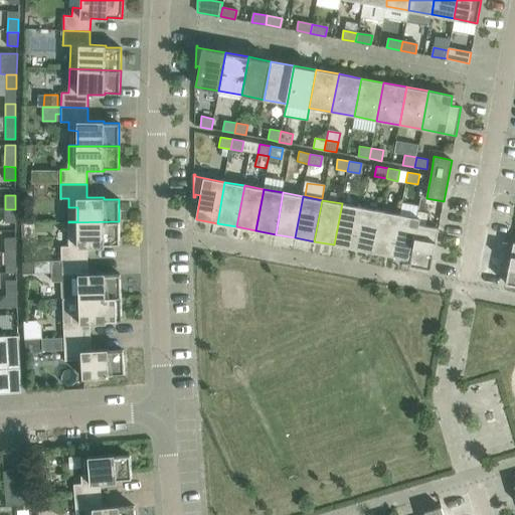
[(353,248),(361,207),(342,203),(334,244),(353,248)]
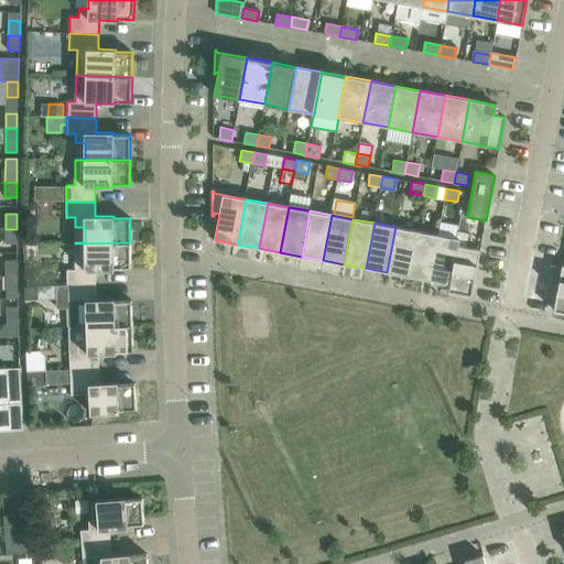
[(387,272),(409,277),(416,231),(396,227),(387,272)]
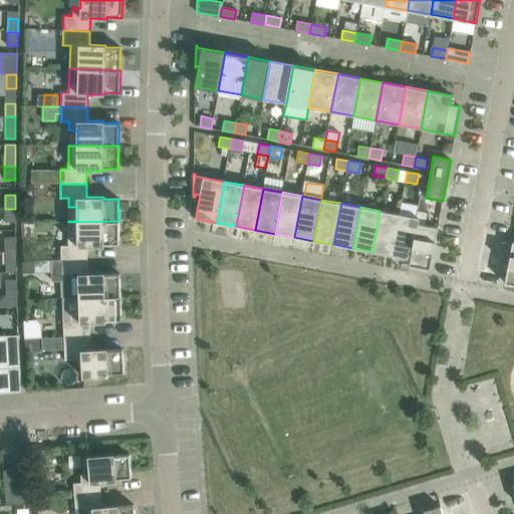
[(15,222),(15,209),(5,209),(5,222),(15,222)]
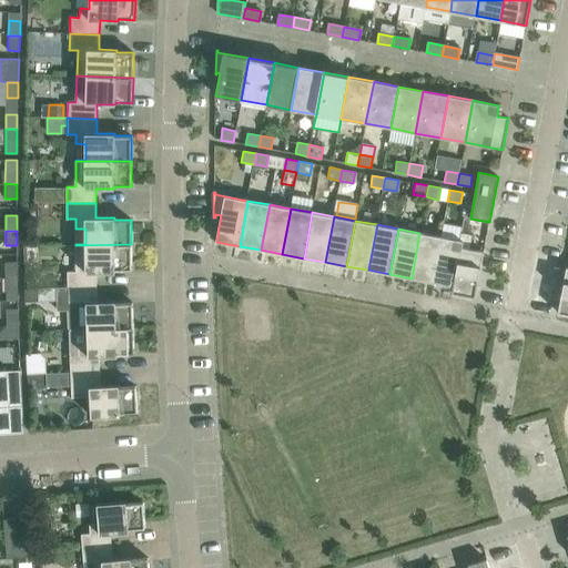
[(412,279),(433,282),(440,236),(419,233),(412,279)]
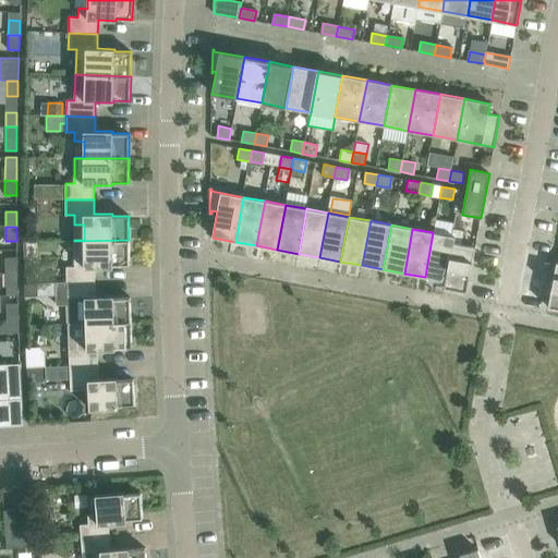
[(451,237),(433,232),(425,277),(445,281),(444,288),(445,288),(456,229),(452,229),(451,237)]
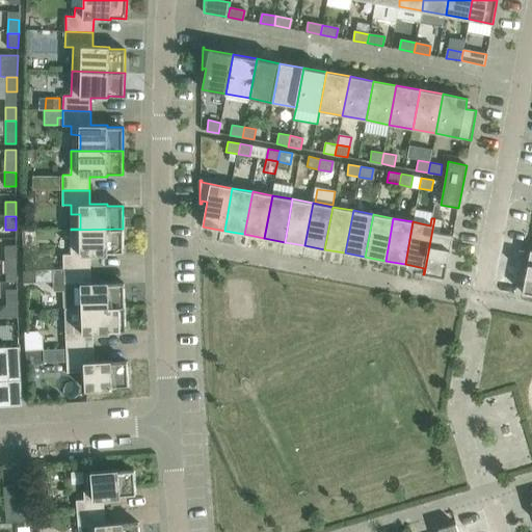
[(424,274),(445,278),(453,236),(440,233),(442,219),(434,218),(424,274)]
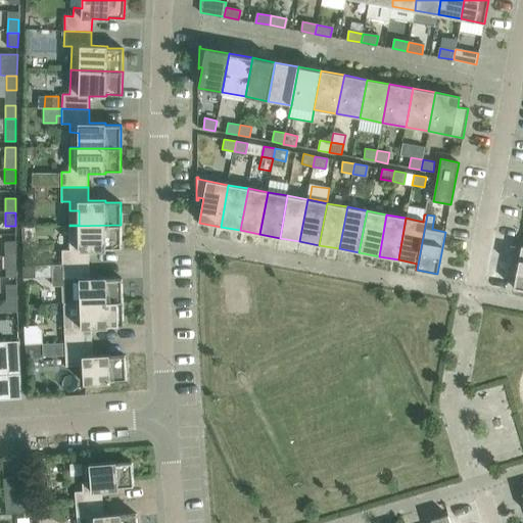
[(62,265),(89,265),(89,250),(106,250),(106,248),(122,248),(121,225),(69,226),(69,227),(79,226),(79,241),(69,241),(69,249),(61,250),(62,265)]
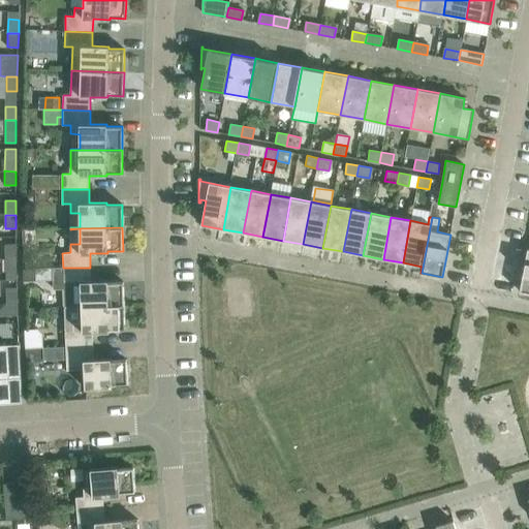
[(5,244),(5,258),(17,258),(16,244),(5,244)]
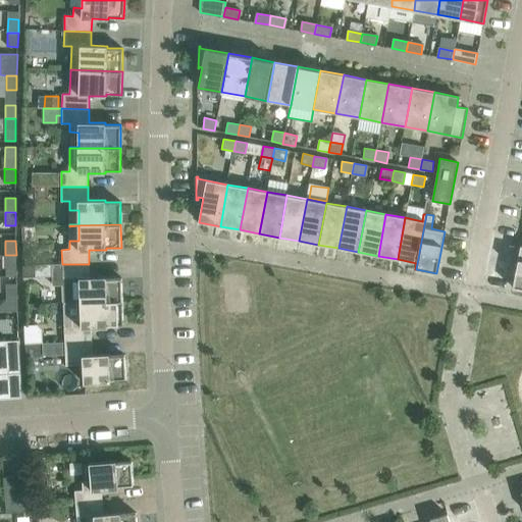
[(513,288),(521,289),(521,246),(520,246),(513,288)]
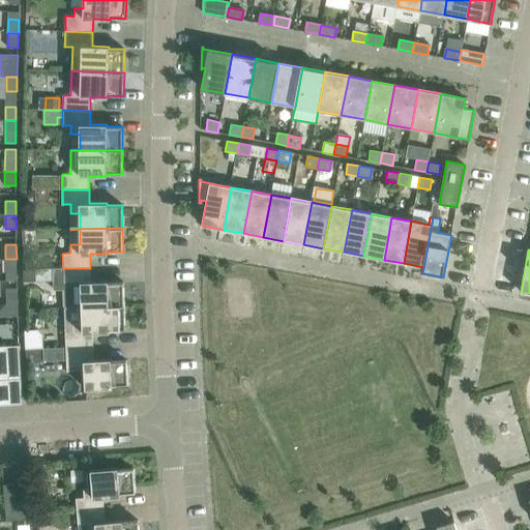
[(6,272),(17,272),(17,259),(5,259),(6,272)]
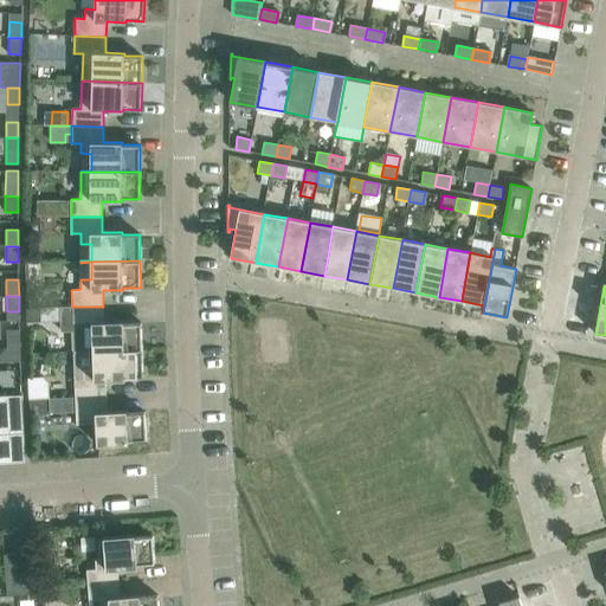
[(103,307),(72,307),(59,308),(59,333),(72,331),(73,352),(142,349),(142,342),(141,323),(123,323),(123,321),(103,322),(103,307)]
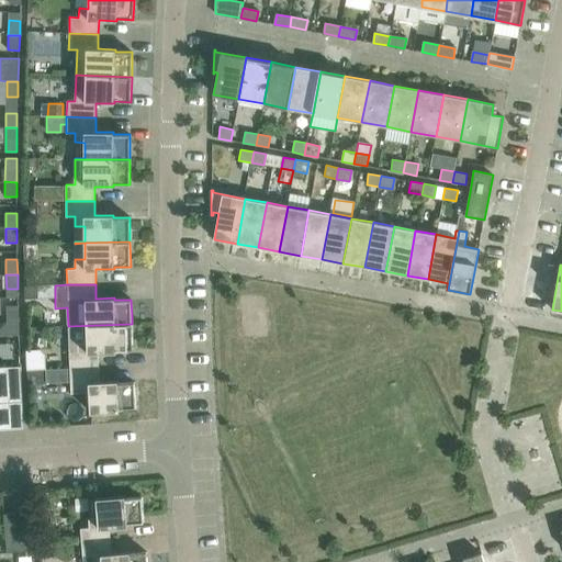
[(37,285),(24,285),(24,299),(38,299),(37,285)]
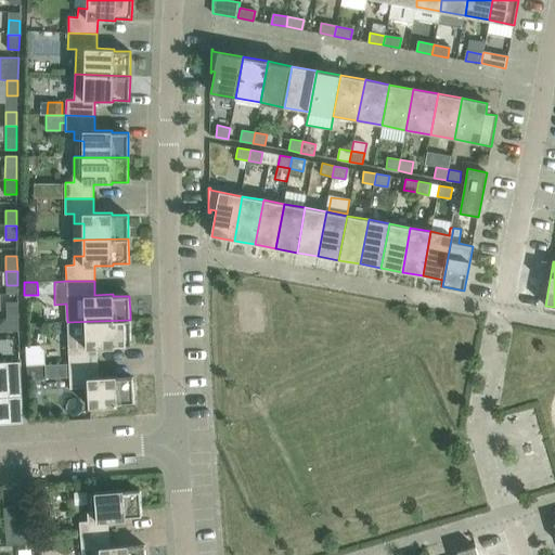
[(7,301),(7,313),(8,317),(18,317),(17,301),(7,301)]
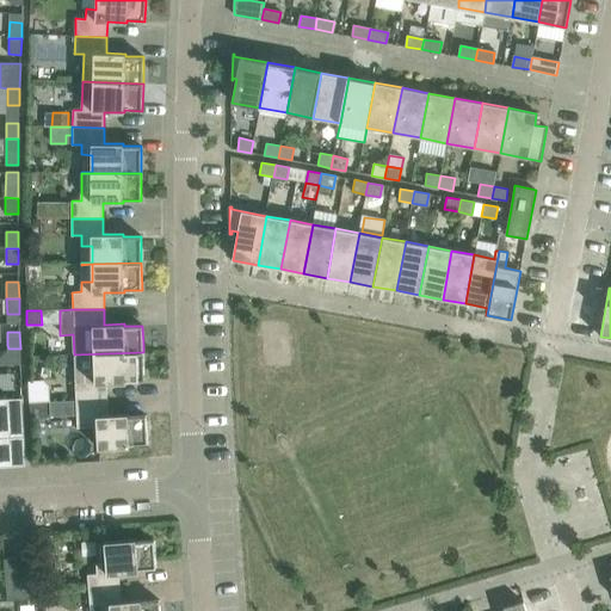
[(20,364),(20,349),(8,349),(8,365),(20,364)]
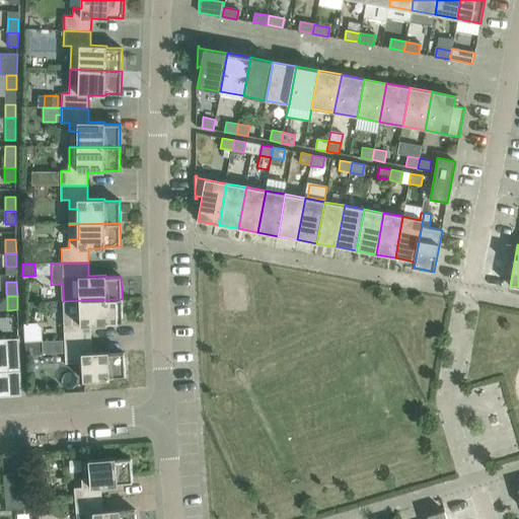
[(64,341),(91,339),(90,325),(107,325),(107,323),(123,322),(122,299),(63,301),(64,341)]
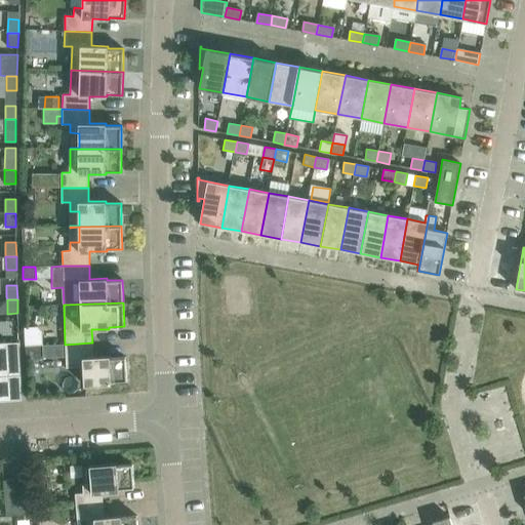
[(37,332),(25,333),(25,346),(37,345),(37,332)]
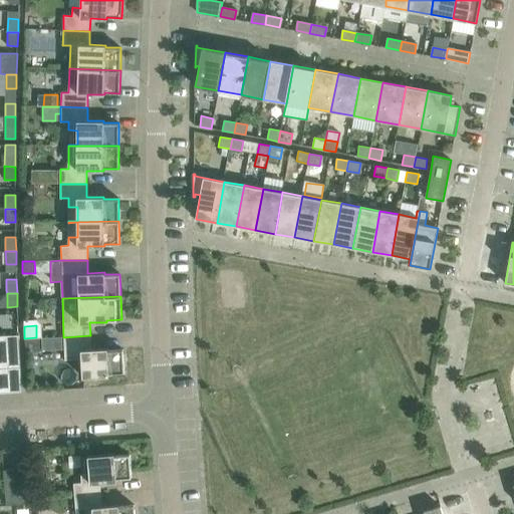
[(8,368),(20,367),(18,335),(6,335),(8,368)]
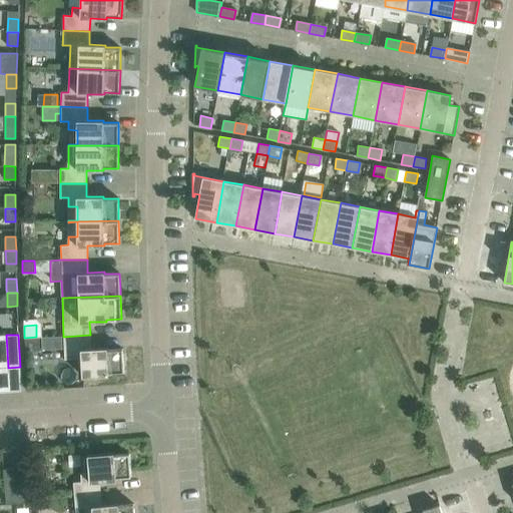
[(90,348),(90,335),(63,337),(64,360),(81,359),(82,377),(83,377),(109,375),(108,373),(123,372),(122,349),(107,350),(107,348),(90,348)]
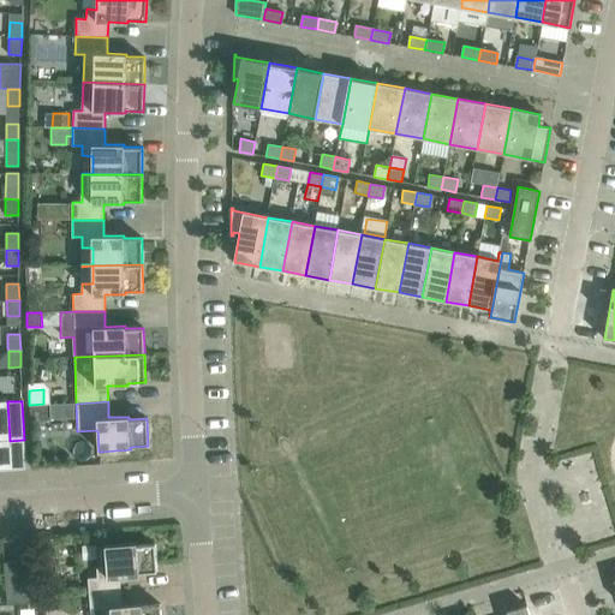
[(89,593),(120,591),(119,577),(139,575),(139,573),(157,572),(155,544),(137,545),(137,543),(106,545),(107,567),(96,567),(97,578),(88,578),(89,593)]
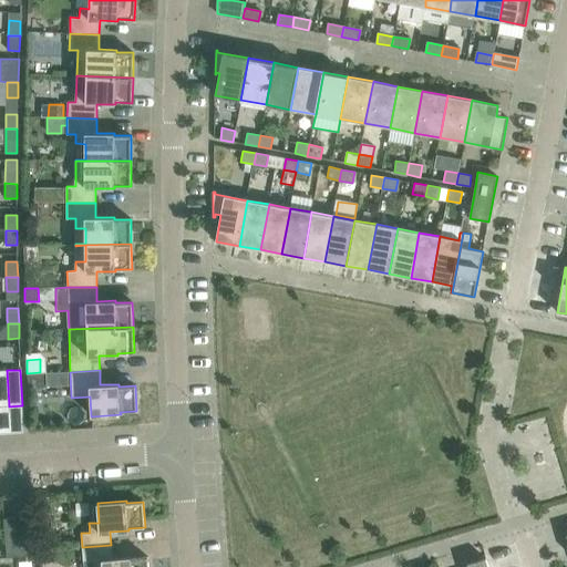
[(30,516),(17,517),(20,556),(33,555),(30,516)]
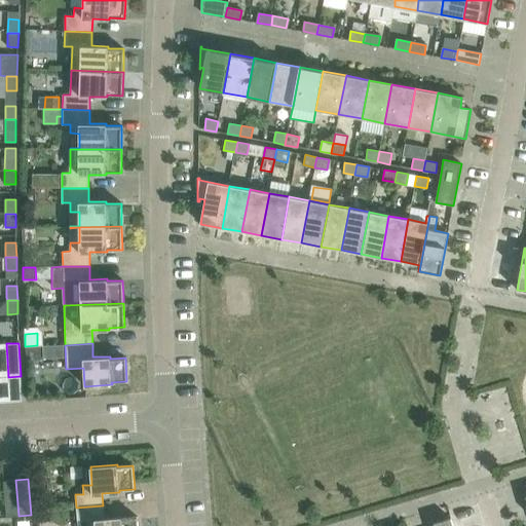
[(6,517),(19,516),(15,480),(3,481),(6,517)]
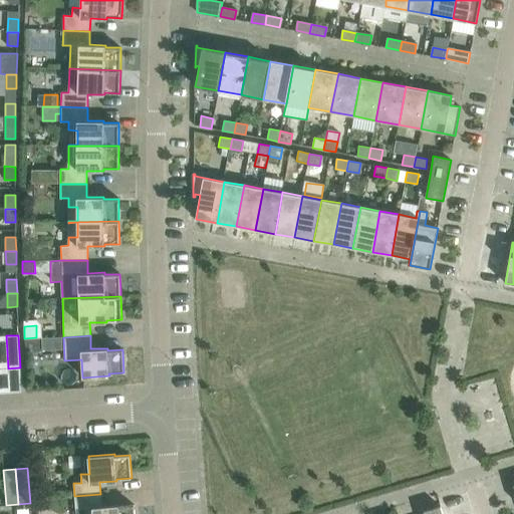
[(75,510),(75,513),(135,513),(134,505),(118,506),(118,504),(102,506),(100,494),(74,496),(75,510)]
